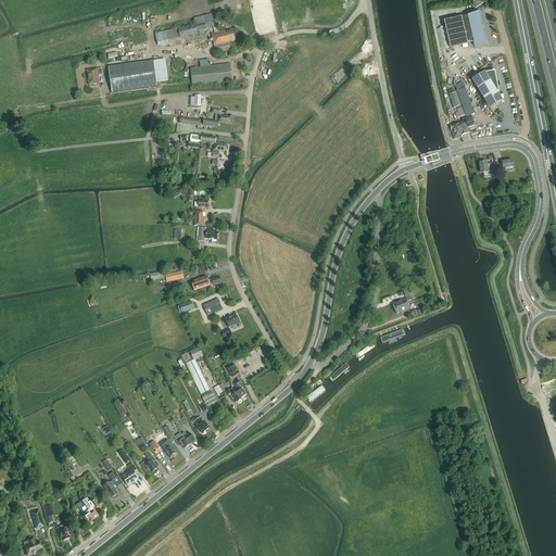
[(483,13),(483,12),(444,22),(445,26),(440,27),(445,49),(451,47),(451,49),(468,45),(467,42),(474,42),(475,47),(488,46),(480,13),(483,13)]
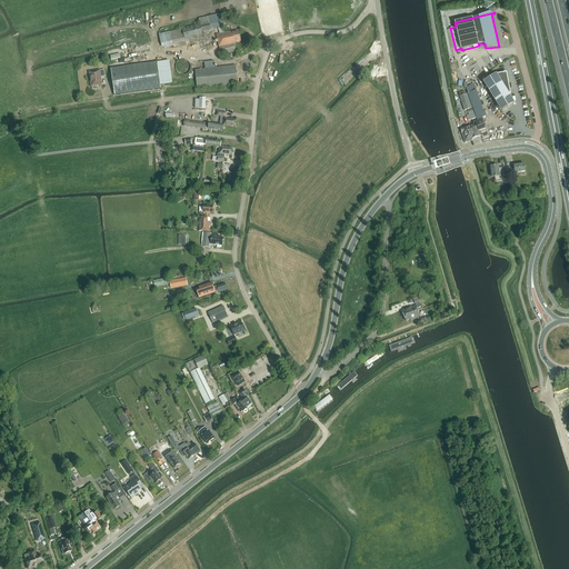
[(200,26),(161,35),(165,48),(203,39),(201,32),(211,30),(210,28),(215,27),(213,22),(212,16),(198,19),(199,22),(200,26)]
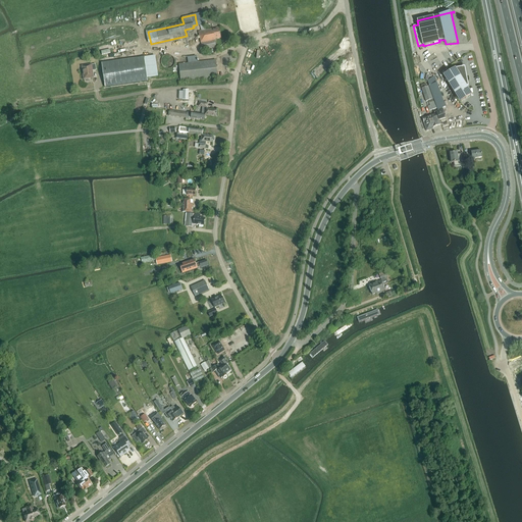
[(218,28),(198,32),(202,50),(213,48),(213,49),(216,49),(214,39),(221,38),(218,28)]
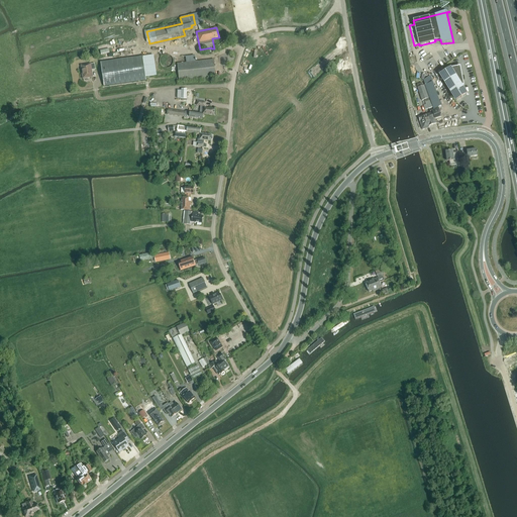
[(162,65),(171,66),(172,55),(162,55),(162,65)]
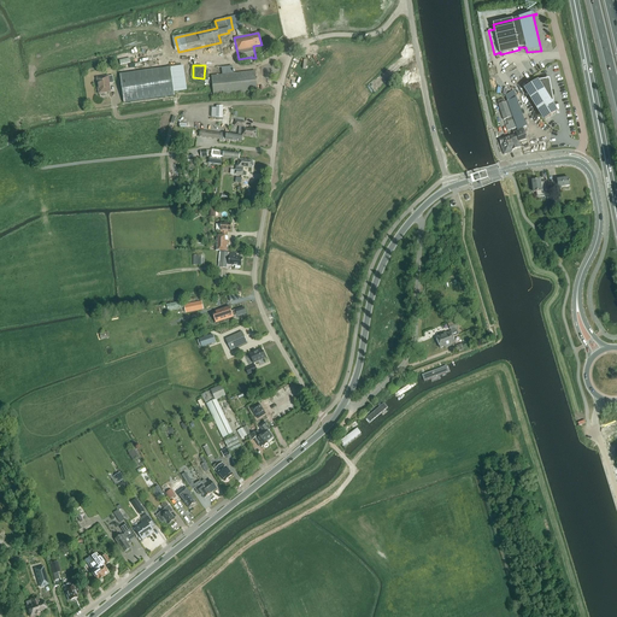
[(234,74),(233,66),(219,69),(219,76),(212,76),(215,97),(257,92),(254,71),(234,74)]
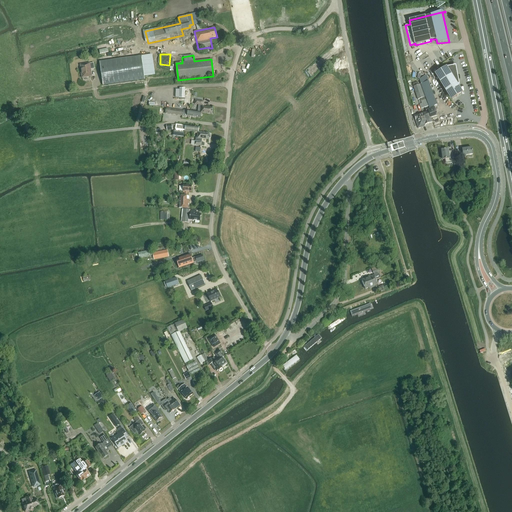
[(145,80),(141,56),(100,62),(103,86),(145,80)]
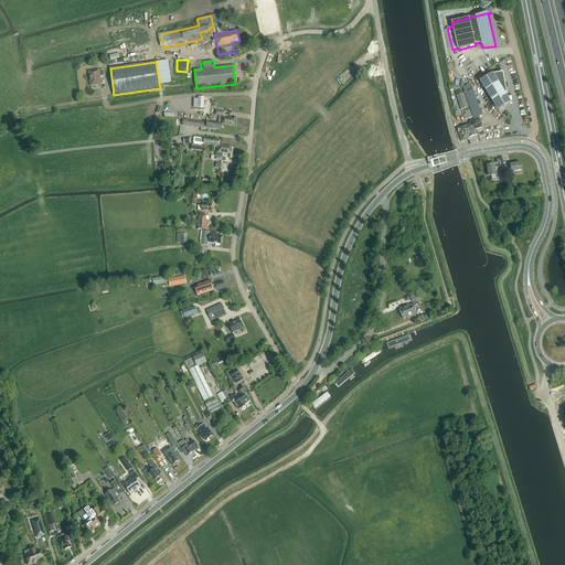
[(100,71),(100,70),(88,71),(91,86),(103,85),(100,76),(105,76),(104,70),(100,71)]
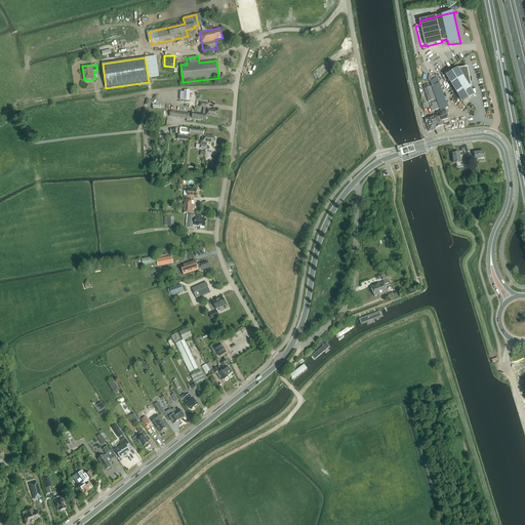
[(454,70),(454,72),(448,76),(463,102),(473,95),(468,86),(471,86),(467,68),(454,70)]
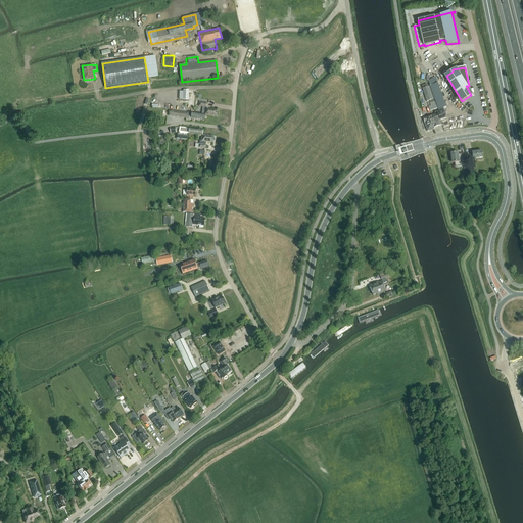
[(439,115),(438,116),(440,121),(446,119),(443,108),(446,107),(437,83),(430,86),(439,111),(440,114),(439,115)]
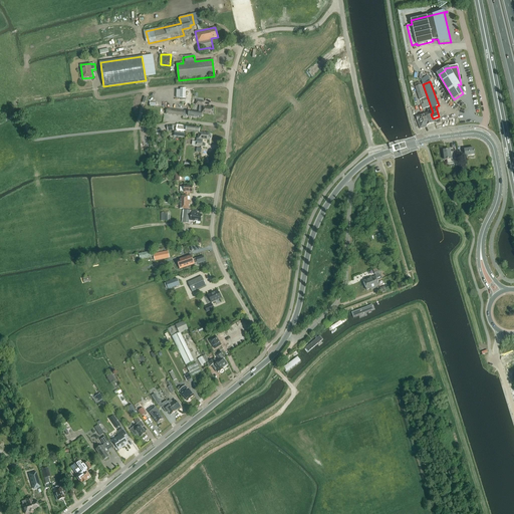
[(426,97),(422,84),(415,86),(420,99),(426,97)]
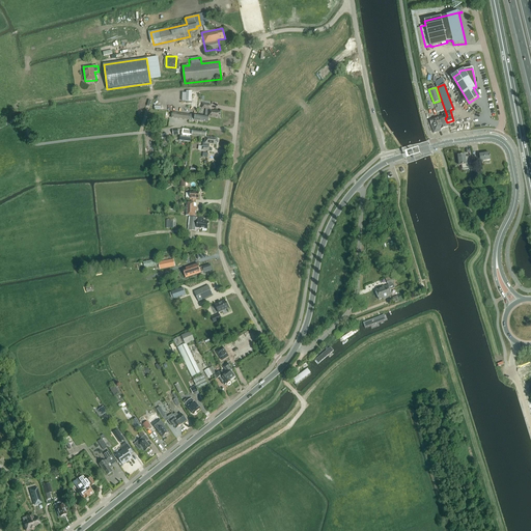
[(437,105),(438,107),(435,108),(437,113),(444,110),(441,103),(437,105)]
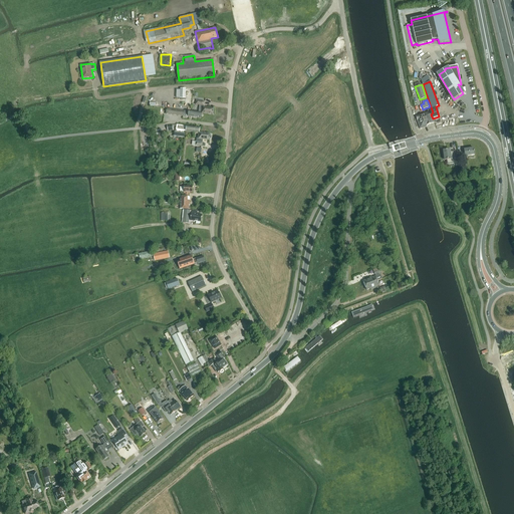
[(200,105),(199,113),(202,113),(213,115),(214,109),(205,107),(204,106),(205,102),(196,101),(196,105),(200,105)]
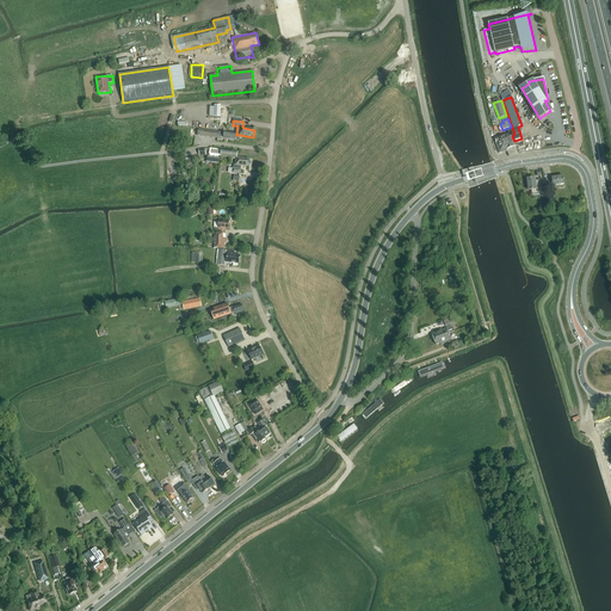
[(240,141),(240,135),(236,135),(224,133),(224,134),(220,133),(198,130),(197,136),(218,139),(218,137),(223,137),(223,139),(240,141)]
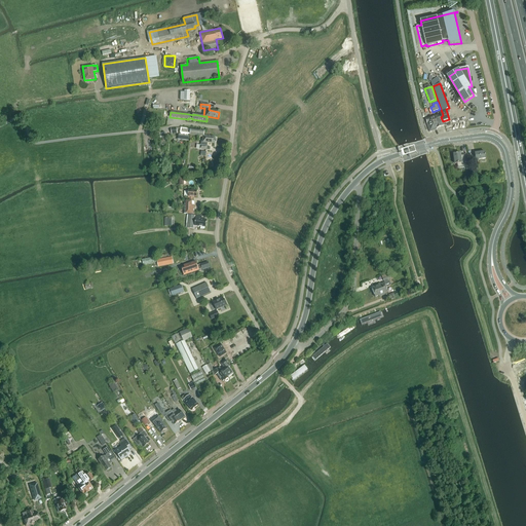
[(438,113),(438,115),(433,117),(437,128),(444,126),(443,121),(441,117),(442,116),(443,115),(442,112),(438,113)]
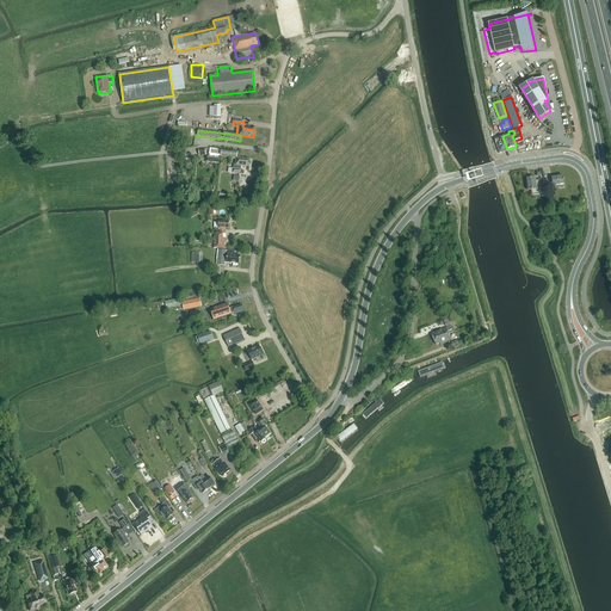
[(503,136),(495,139),(497,142),(495,143),(499,154),(507,150),(507,149),(503,136)]
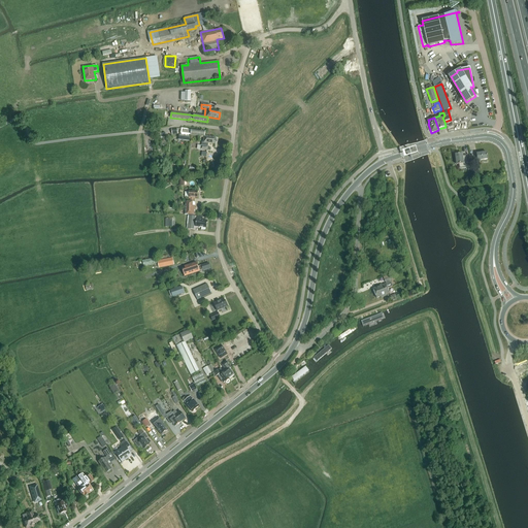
[(179,135),(178,140),(189,141),(190,136),(189,136),(189,135),(191,135),(204,137),(205,132),(192,130),(188,130),(188,129),(182,128),(180,134),(183,134),(183,136),(179,135)]
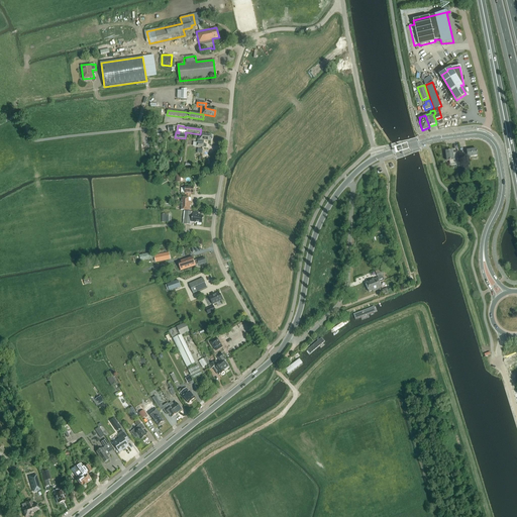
[(197,143),(197,146),(203,147),(204,144),(203,143),(204,140),(211,141),(212,135),(200,134),(199,139),(198,139),(198,143),(197,143)]
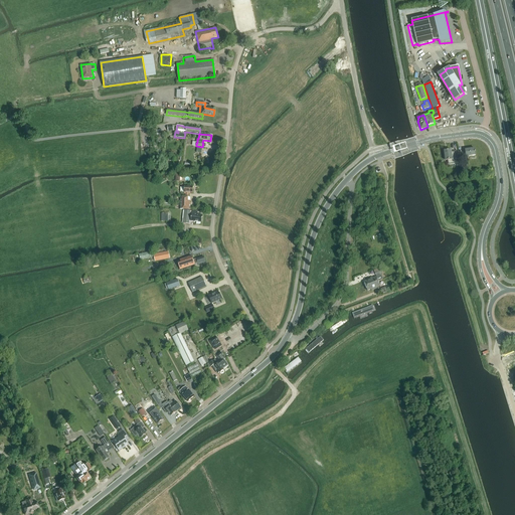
[(459,157),(458,152),(456,152),(456,151),(452,152),(451,150),(444,151),(445,161),(447,161),(448,165),(458,164),(458,163),(460,163),(459,157)]
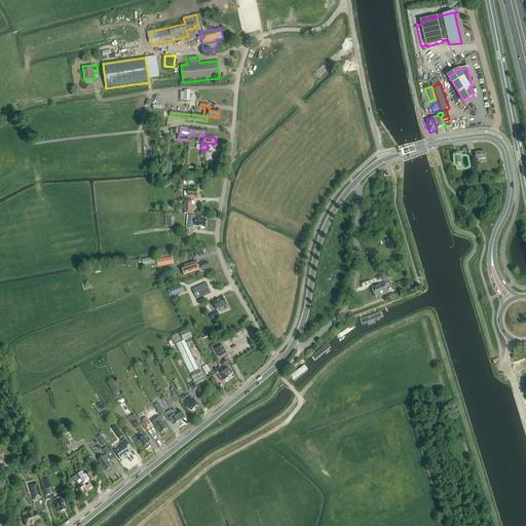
[(184,201),(184,214),(194,214),(194,201),(193,201),(193,197),(197,197),(197,191),(188,191),(188,192),(184,191),(184,196),(188,196),(188,198),(189,198),(189,201),(184,201)]
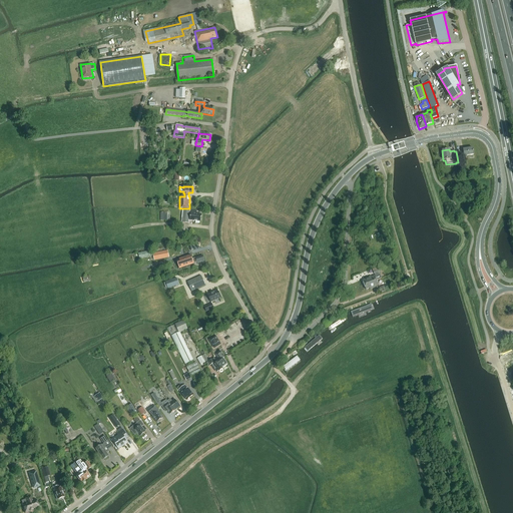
[(182,209),(181,222),(189,223),(189,220),(201,221),(201,214),(196,214),(196,211),(182,209)]
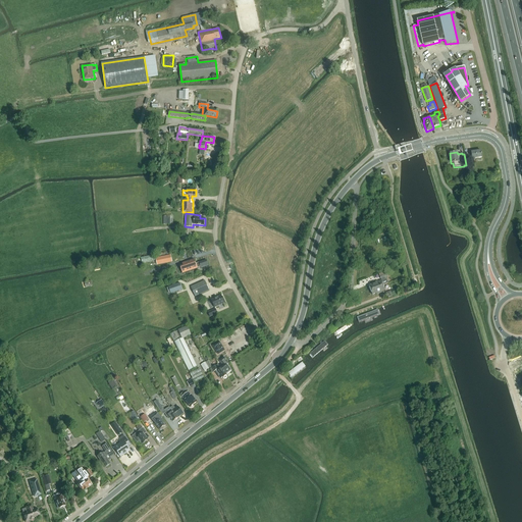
[(164,215),(164,224),(174,224),(174,215),(164,215)]
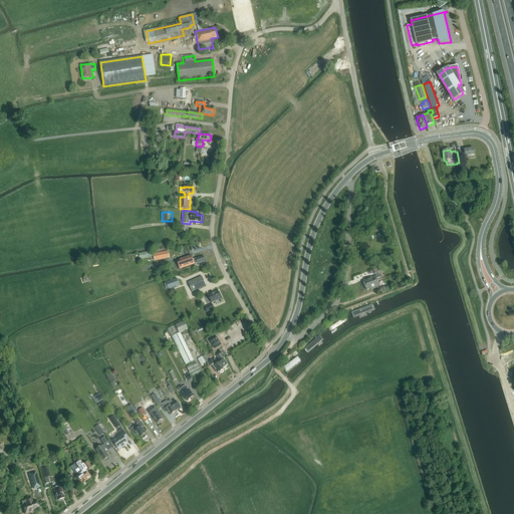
[(170,257),(169,251),(153,254),(155,261),(170,257)]
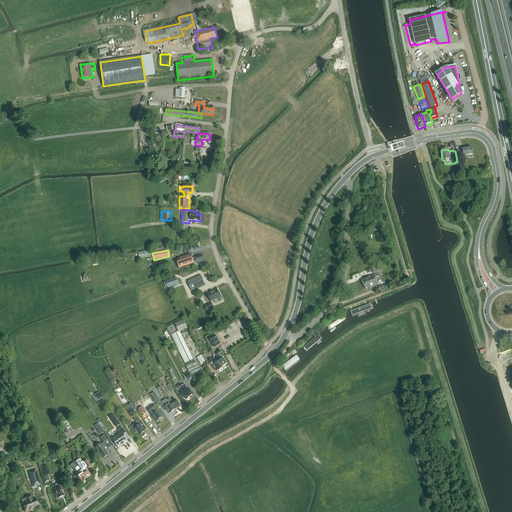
[(180,261),(177,262),(179,268),(179,269),(194,264),(194,263),(197,262),(197,263),(204,261),(202,255),(192,259),(191,255),(179,259),(180,261)]
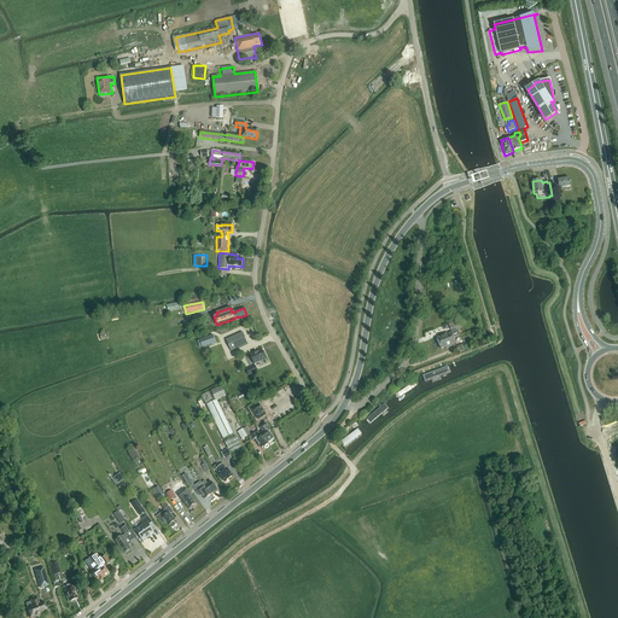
[(437,338),(438,343),(453,338),(459,336),(458,331),(455,331),(455,330),(459,328),(456,321),(448,325),(450,331),(452,331),(453,332),(448,334),(448,333),(441,336),(441,337),(437,338)]
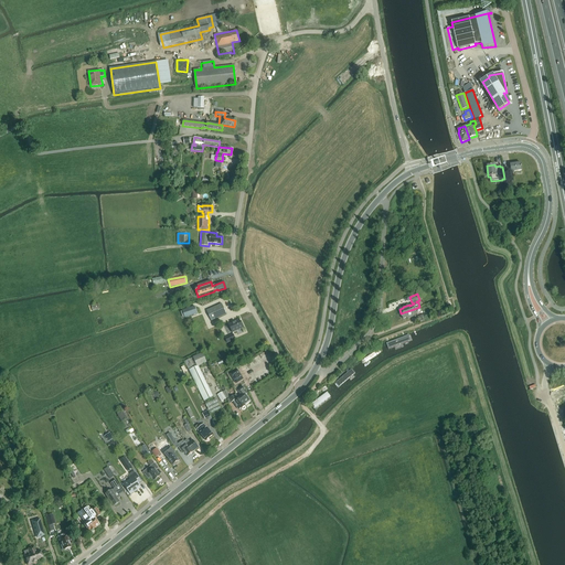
[(222,305),(206,311),(211,321),(226,315),(222,305)]
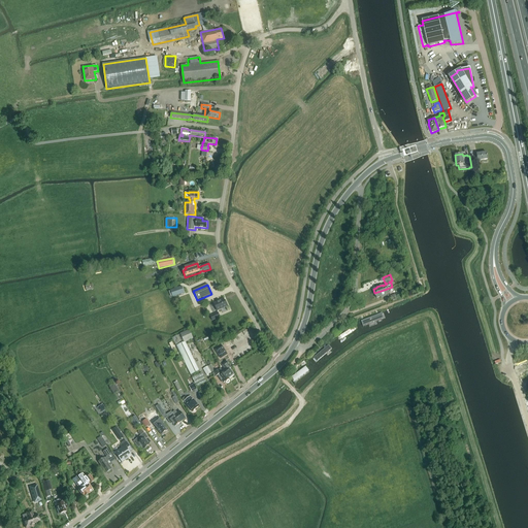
[(182,286),(169,290),(173,299),(186,295),(182,286)]
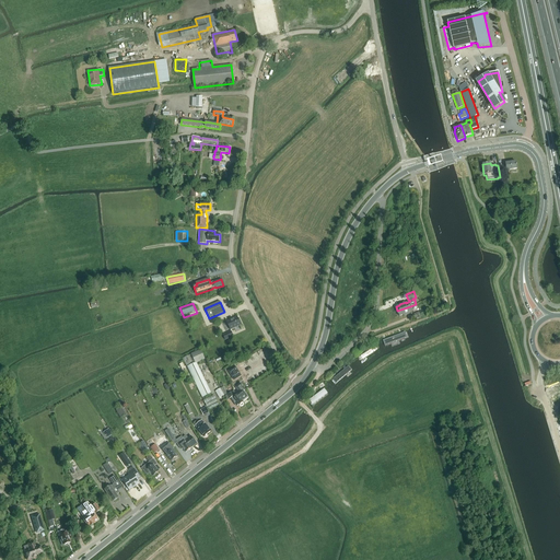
[(412,312),(410,306),(397,311),(399,316),(404,315),(404,316),(410,314),(410,313),(412,312)]
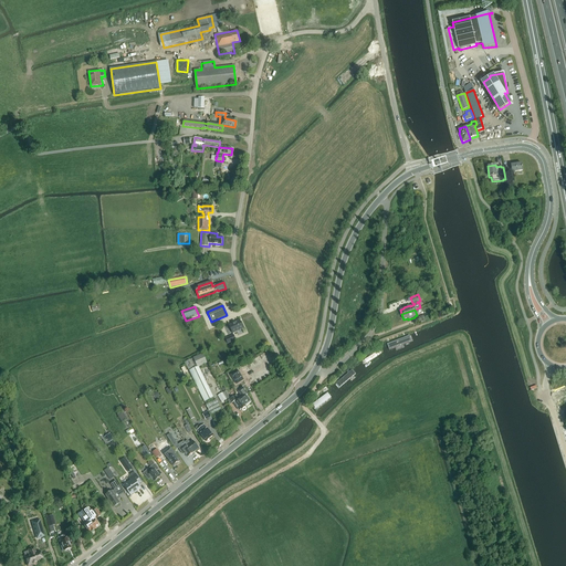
[(436,326),(435,328),(435,329),(438,329),(459,321),(459,318),(458,317),(457,317),(436,326)]
